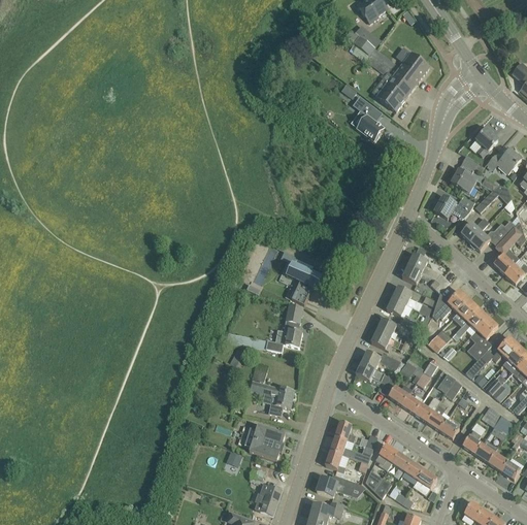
[(362,0),(356,4),(369,24),(379,17),(377,15),(387,8),(381,0),(362,0)]
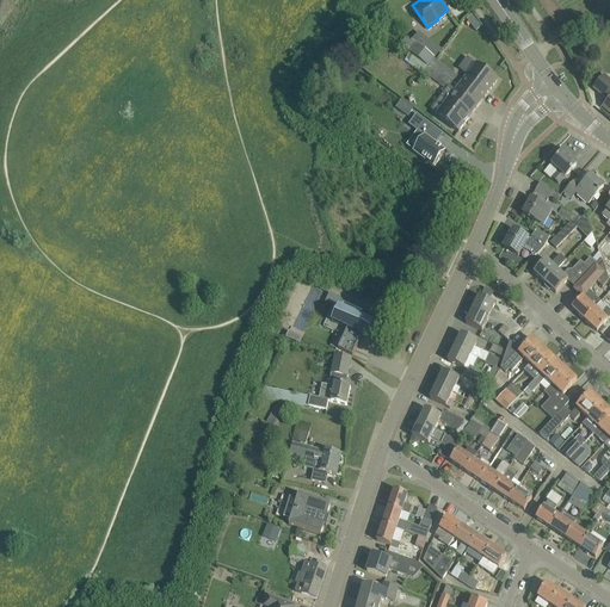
[(470,12),(466,17),(475,29),(480,24),(470,12)]
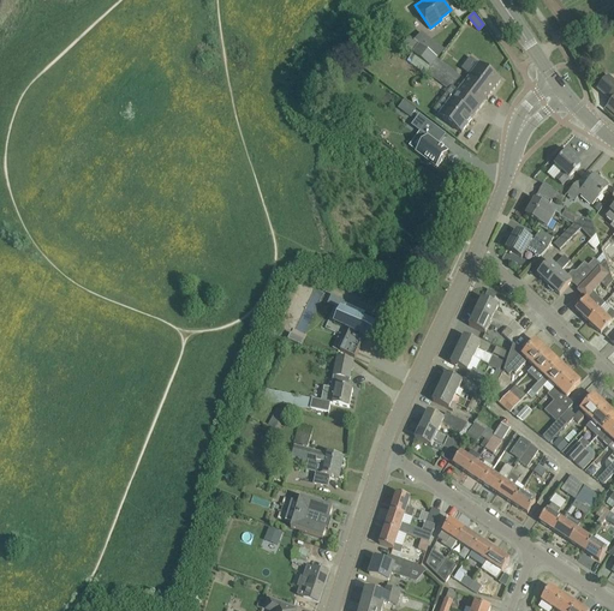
[(407,34),(401,42),(411,51),(405,59),(424,72),(425,70),(436,55),(423,46),(413,39),(407,34)]
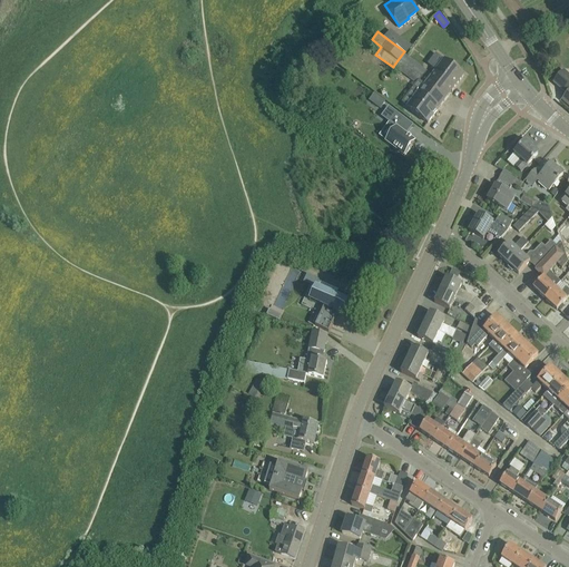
[(399,35),(392,42),(404,51),(410,46),(411,44),(400,33),(399,35)]
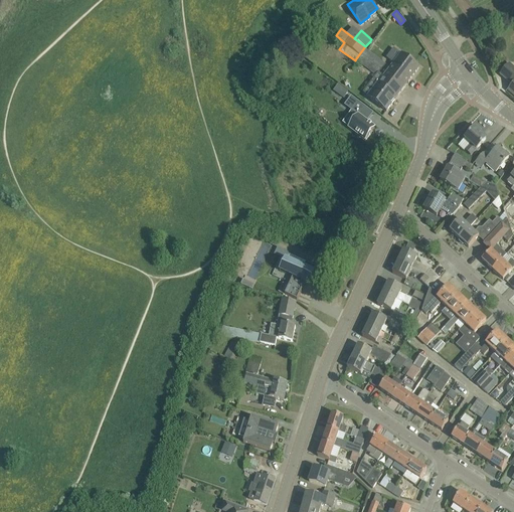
[(365,46),(356,58),(375,72),(377,69),(378,70),(384,61),(385,61),(379,57),(368,49),(365,46)]
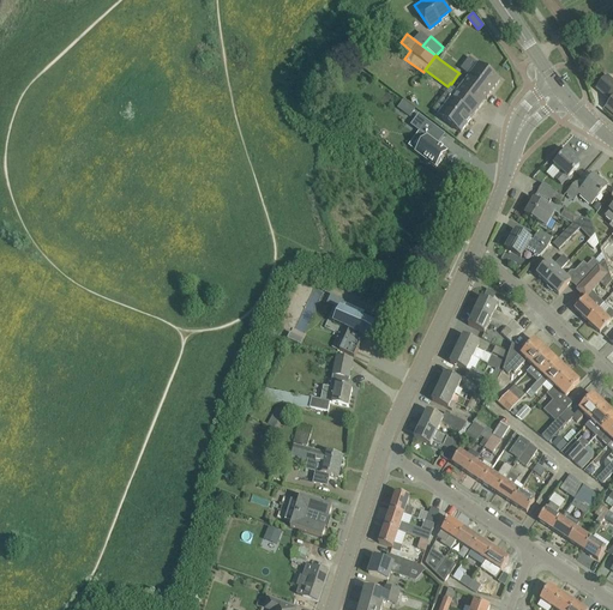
[(450,83),(448,86),(475,108),(499,77),(478,61),(464,78),(457,88),(451,84),(450,83)]
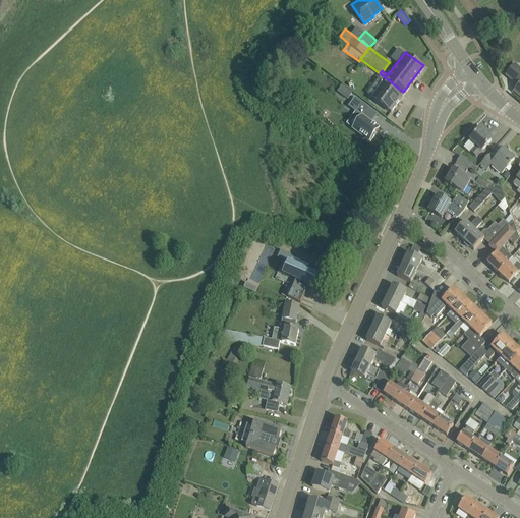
[(519,65),(515,61),(505,72),(518,83),(514,89),(519,95),(519,65)]
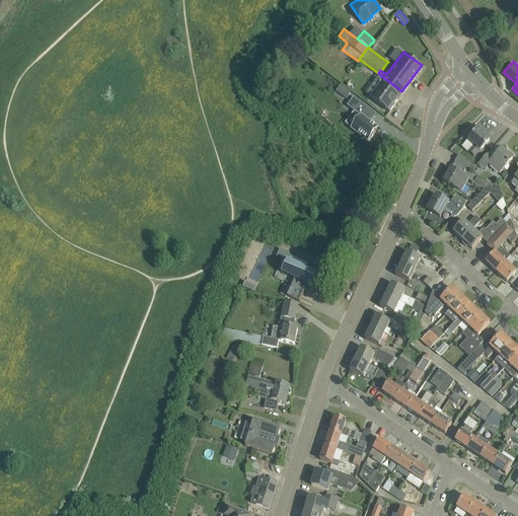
[(374,78),(364,91),(370,95),(388,109),(401,91),(378,73),(374,78)]
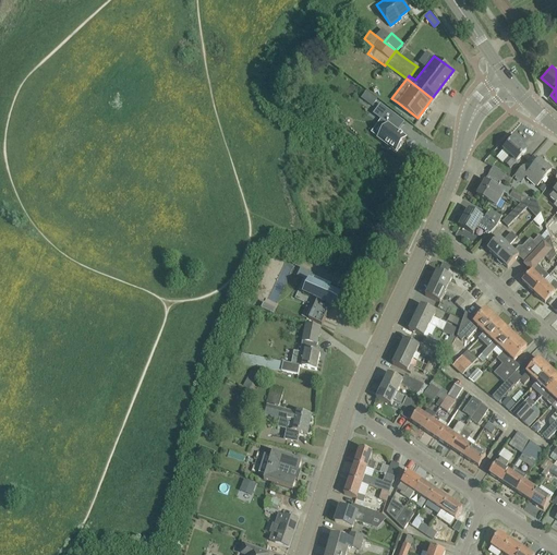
[(367,91),(363,97),(371,104),(376,97),(367,91)]
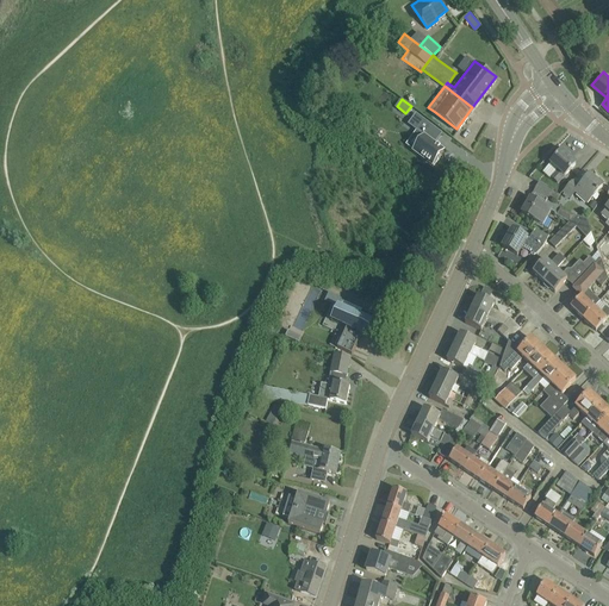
[(415,111),(406,122),(415,127),(423,133),(412,148),(432,162),(442,148),(433,141),(441,131),(415,111)]
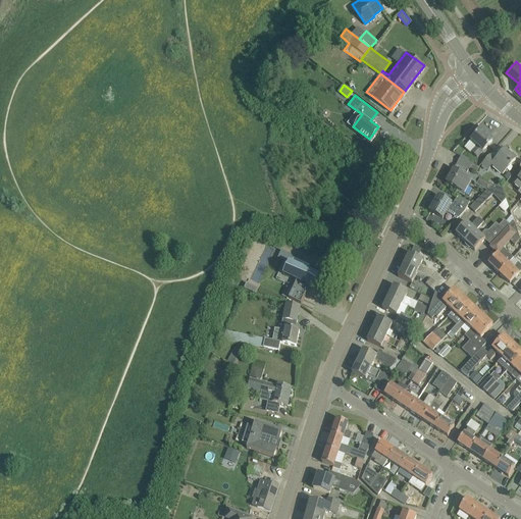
[(470,138),(463,145),(469,150),(470,149),(476,154),(482,148),(482,149),(491,138),(485,133),(486,132),(480,126),(470,138)]
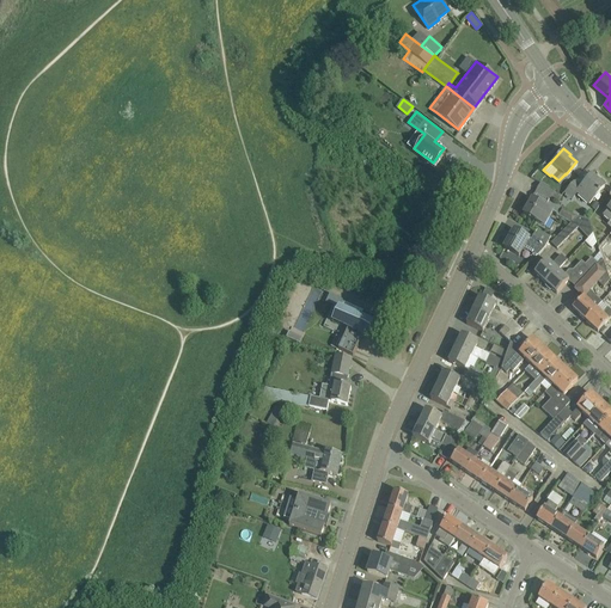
[(574,179),(566,188),(564,190),(572,196),(576,190),(588,201),(604,184),(591,173),(580,185),(574,179)]
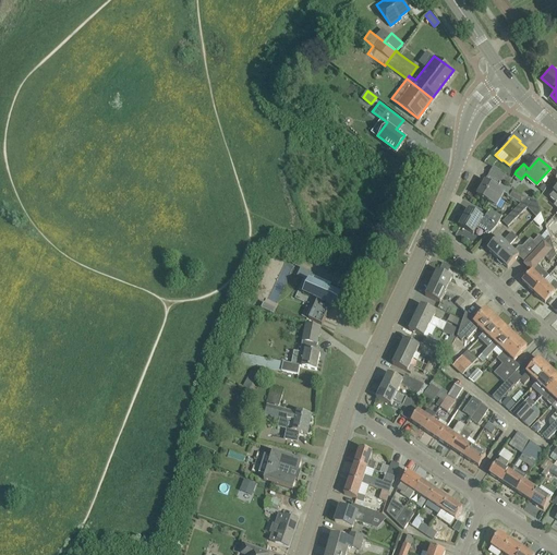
[(505,172),(493,165),(487,173),(505,183),(510,177),(505,172)]
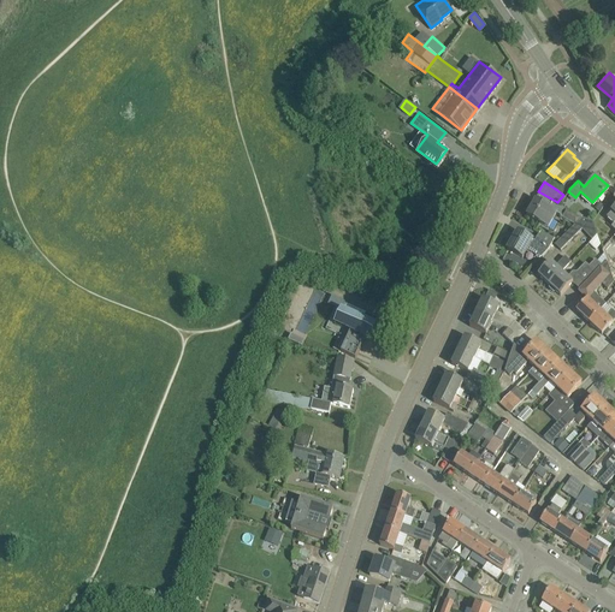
[(557,202),(538,191),(526,213),(548,225),(555,212),(574,223),(581,215),(557,202)]
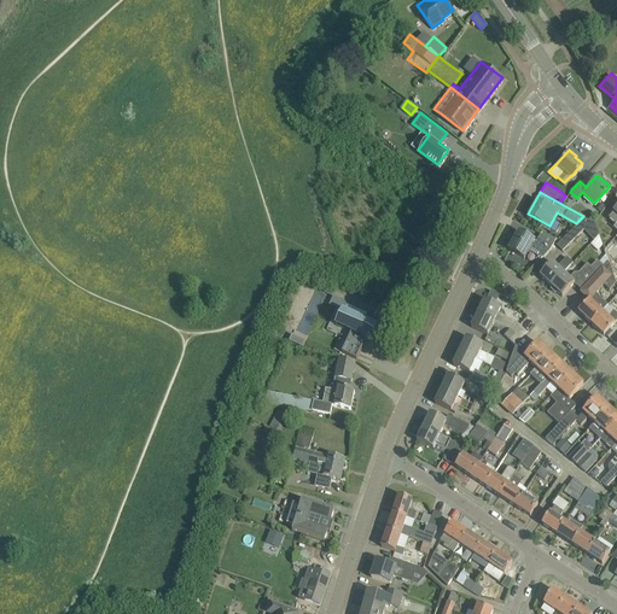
[(575,224),(556,243),(562,249),(581,231),(575,224)]
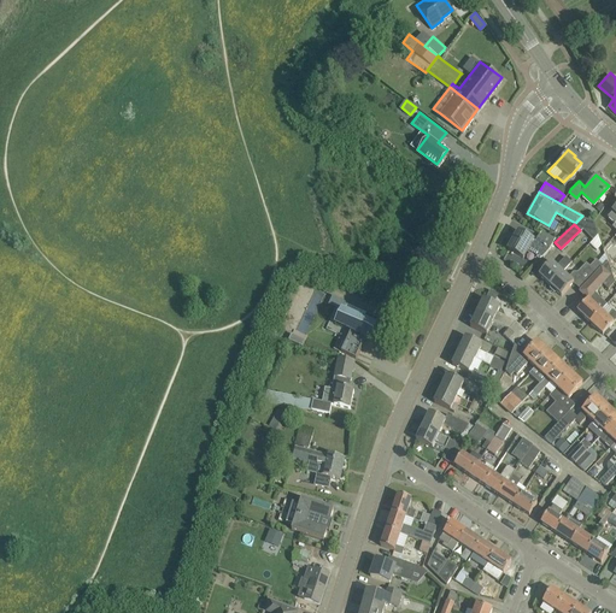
[(534,239),(517,229),(508,247),(522,255),(528,246),(538,251),(538,253),(541,255),(549,247),(555,236),(540,228),(534,239)]
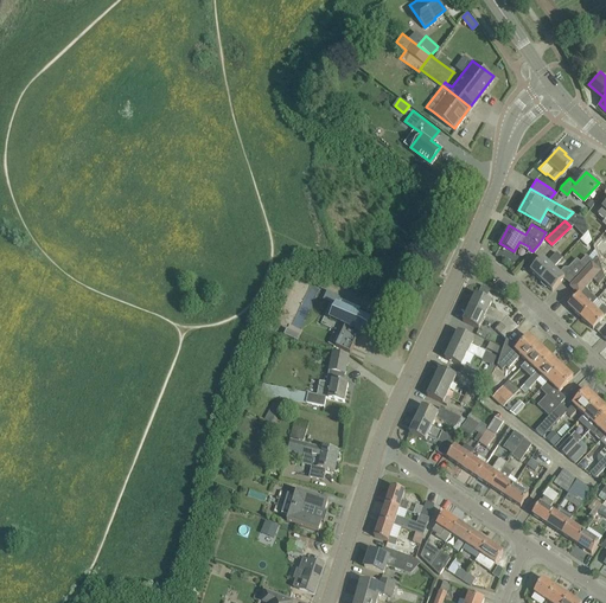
[(541,278),(553,265),(562,256),(555,250),(547,260),(541,255),(529,268),(541,278)]
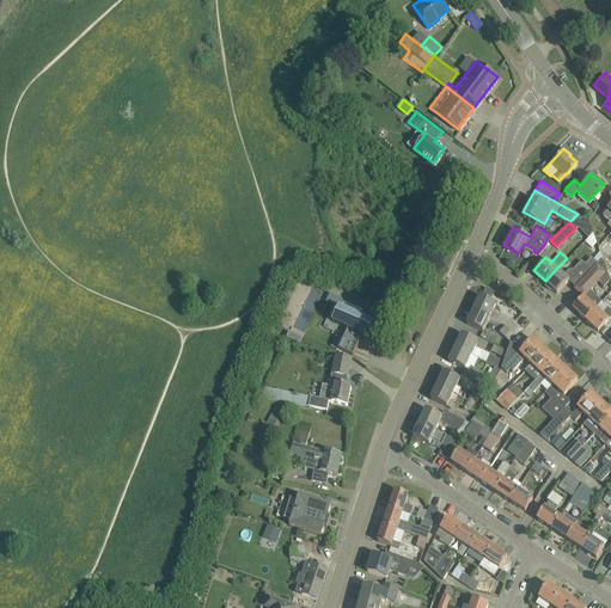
[(562,272),(557,268),(545,281),(556,290),(568,278),(569,280),(576,272),(575,270),(578,268),(586,275),(598,262),(591,255),(584,262),(581,258),(572,268),(568,268),(562,272)]
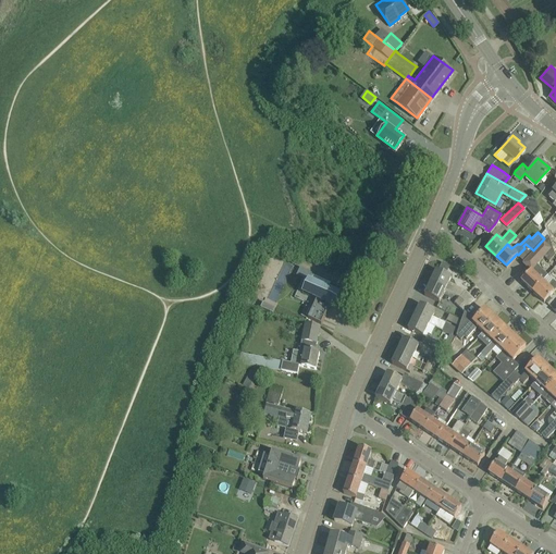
[(532,290),(542,278),(547,272),(536,262),(543,256),(548,260),(554,254),(547,235),(544,238),(533,250),(522,261),(530,269),(520,279),(532,290)]
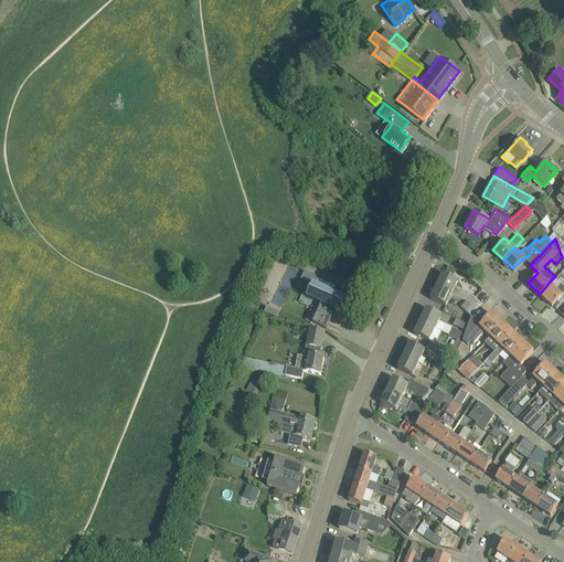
[(307,279),(298,299),(310,305),(305,317),(325,327),(333,308),(339,311),(344,298),(331,292),(311,282),(316,275),(304,268),(299,276),(307,279)]
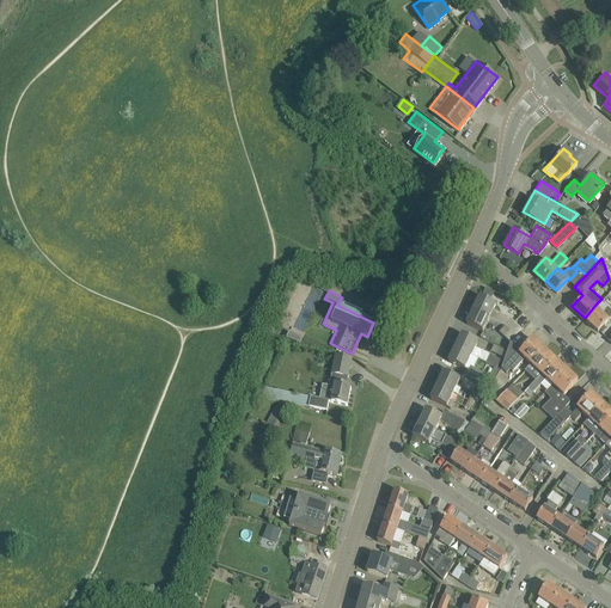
[(472,308),(488,315),(503,323),(511,317),(493,307),(495,301),(478,294),(472,308)]
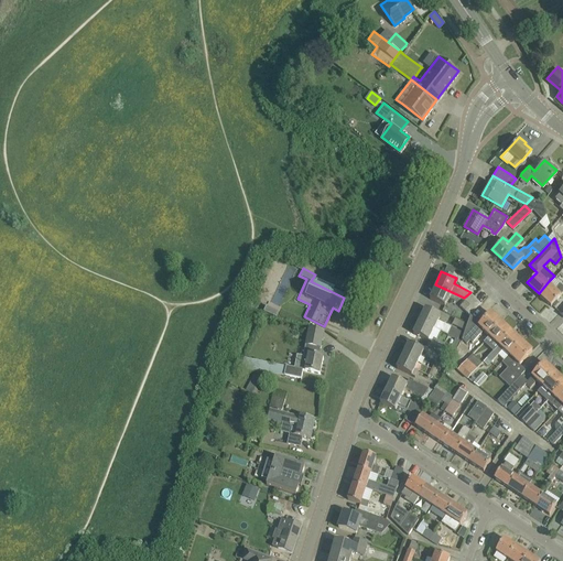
[(562,284),(554,276),(549,281),(539,293),(550,303),(561,292),(560,292),(562,288),(562,284)]
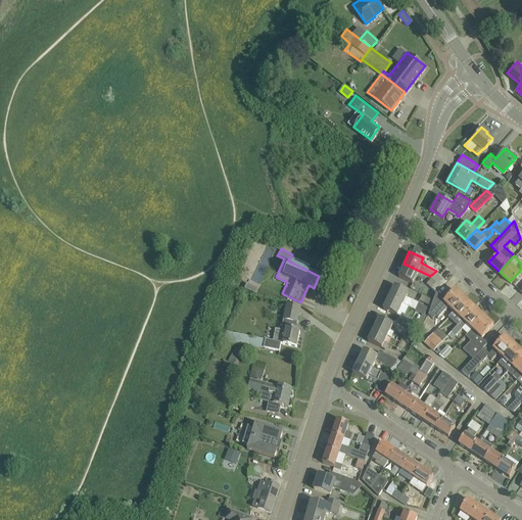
[(412,281),(417,270),(404,264),(397,275),(412,281)]
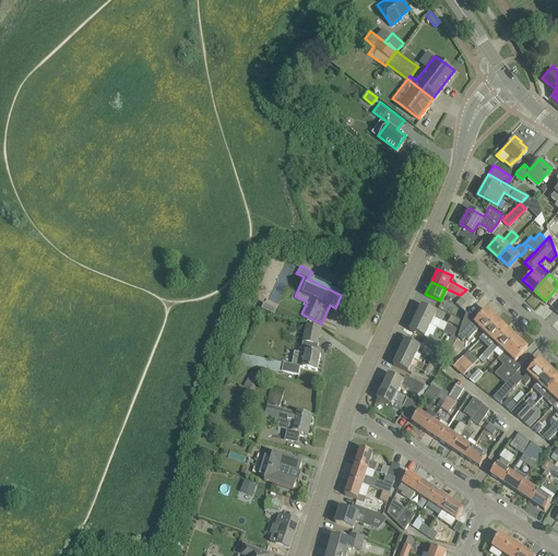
[(475,298),(466,290),(460,295),(464,299),(459,305),(464,309),(475,298)]
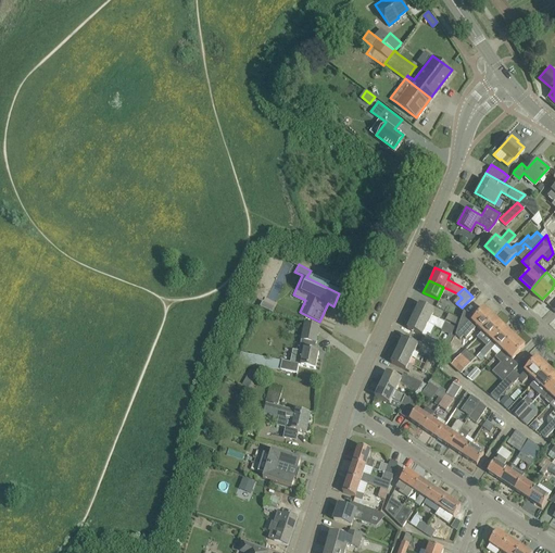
[(462,298),(457,293),(453,300),(456,303),(462,298)]
